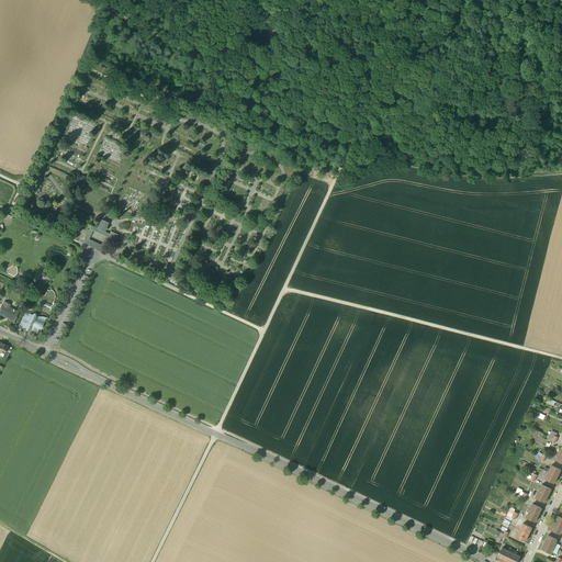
[(109,223),(101,220),(97,229),(104,233),(109,223)]
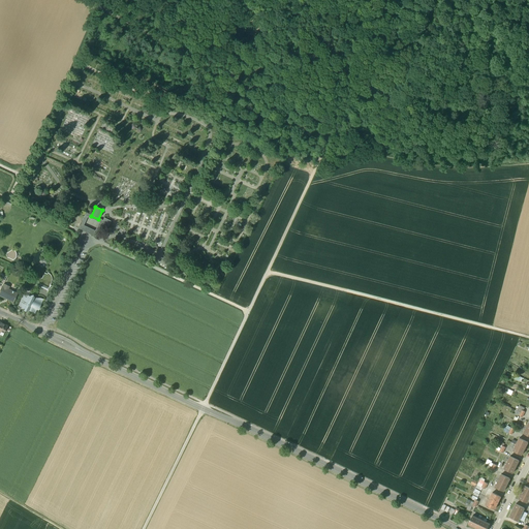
[(41,285),(41,286),(48,289),(52,282),(42,278),(40,283),(41,284),(41,285)]
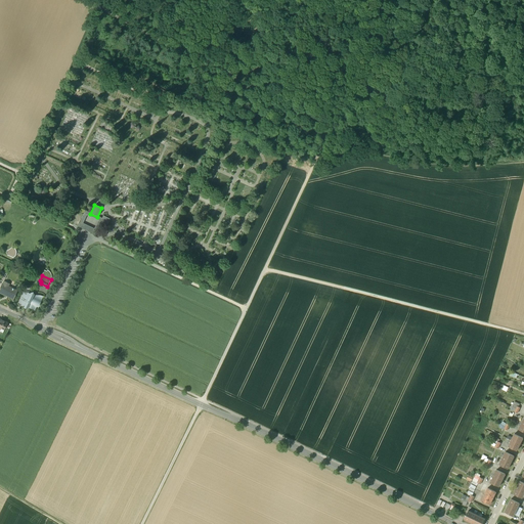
[(12,289),(7,287),(8,282),(4,280),(2,284),(0,288),(0,293),(13,300),(17,291),(13,289),(12,288),(12,289)]
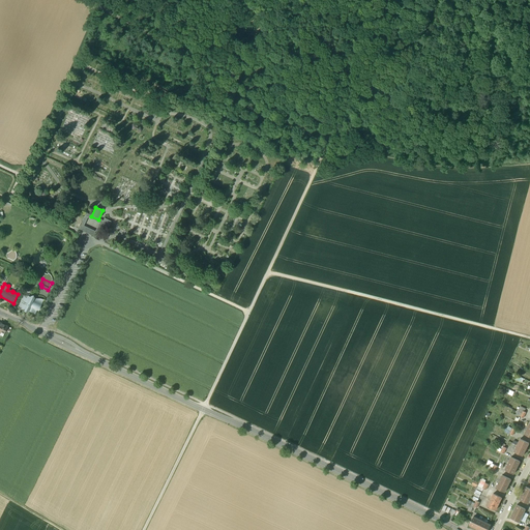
[(26,298),(23,297),(19,306),(25,308),(24,311),(27,312),(28,311),(29,306),(30,307),(30,306),(31,306),(31,305),(31,304),(33,298),(34,297),(33,295),(31,296),(30,297),(26,298)]
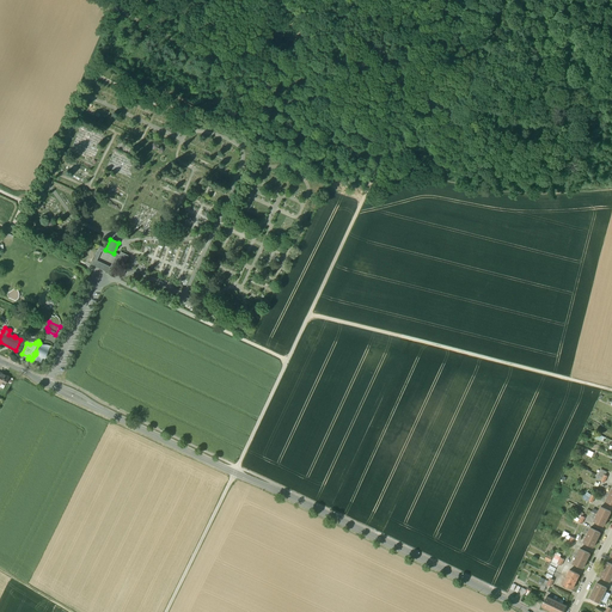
[(49,349),(38,344),(36,352),(36,353),(36,354),(35,354),(35,355),(34,354),(32,359),(34,359),(40,362),(42,356),(43,357),(44,355),(46,356),(49,349)]
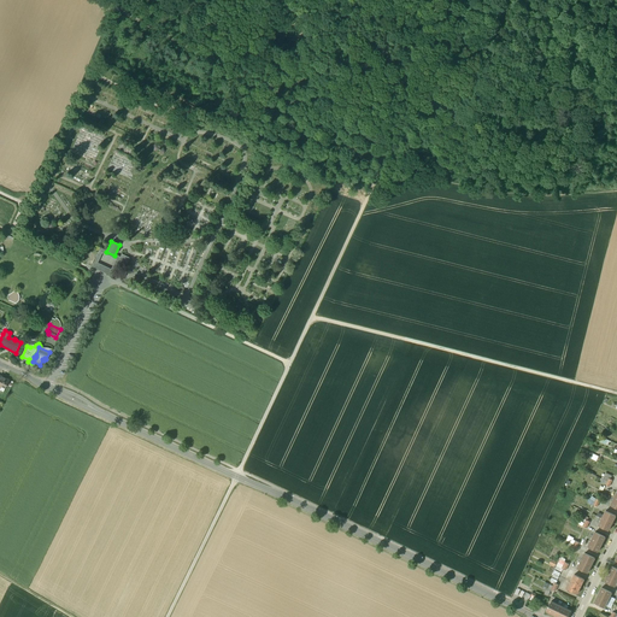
[(616,516),(606,511),(599,526),(609,530),(616,516)]
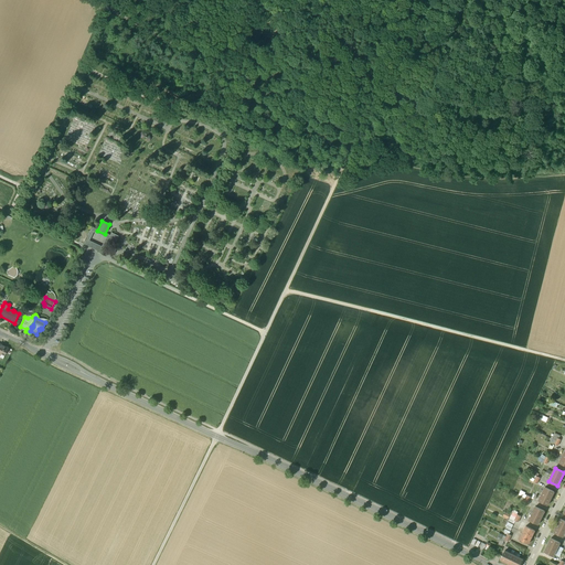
[(554,491),(545,487),(539,501),(547,505),(554,491)]
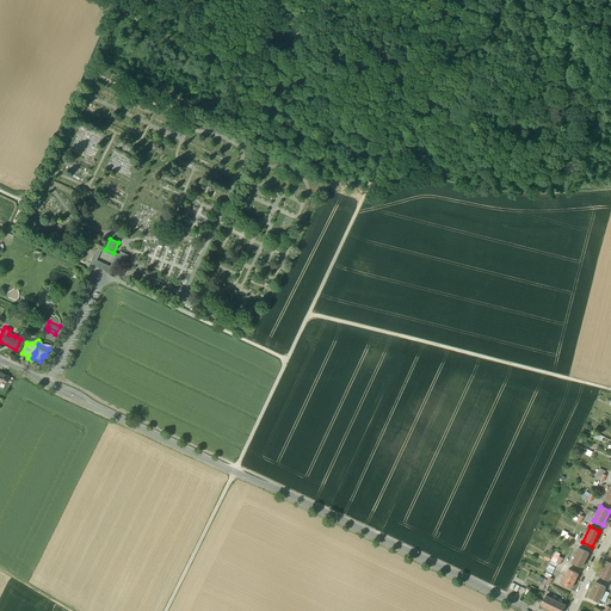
[(590,553),(579,548),(572,562),(582,567),(590,553)]
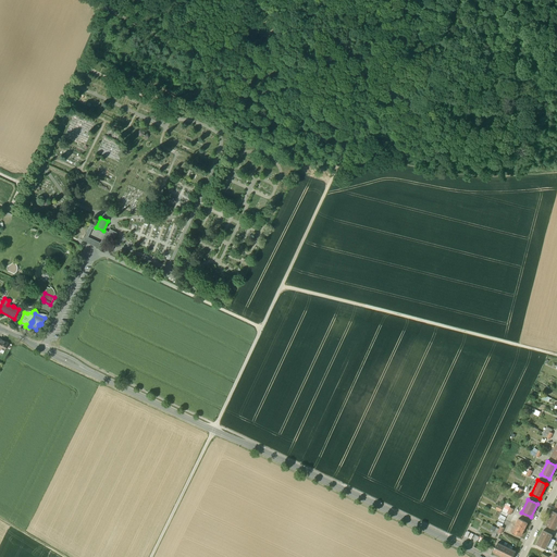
[(556,524),(556,514),(553,511),(546,524),(555,529),(556,524)]
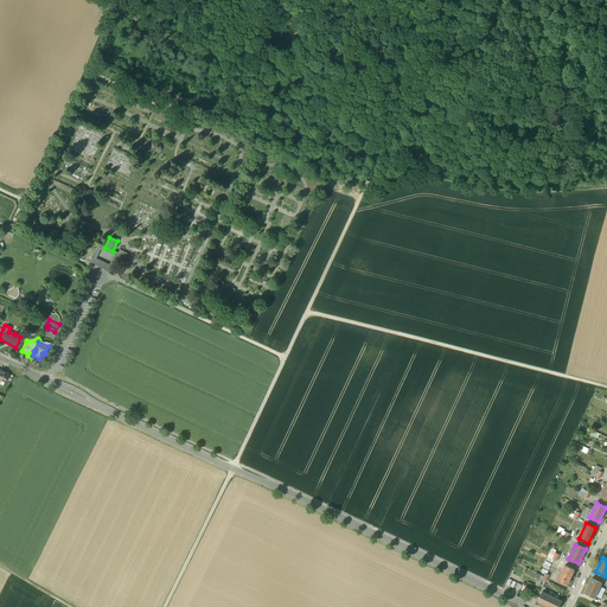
[(575,570),(566,564),(558,580),(568,585),(575,570)]
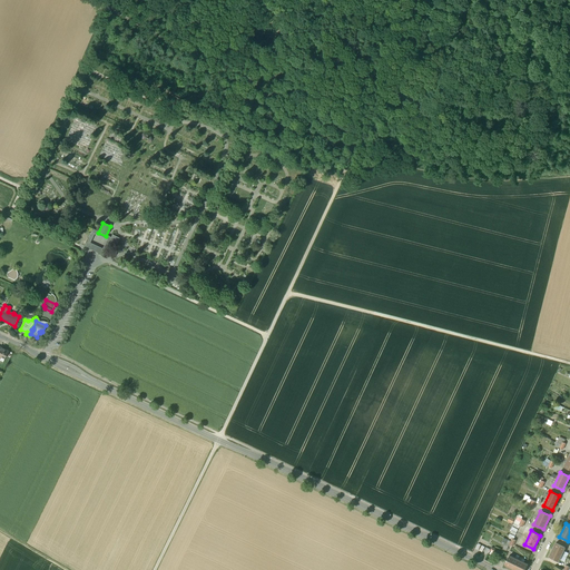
[(564,548),(556,543),(549,557),(558,561),(564,548)]
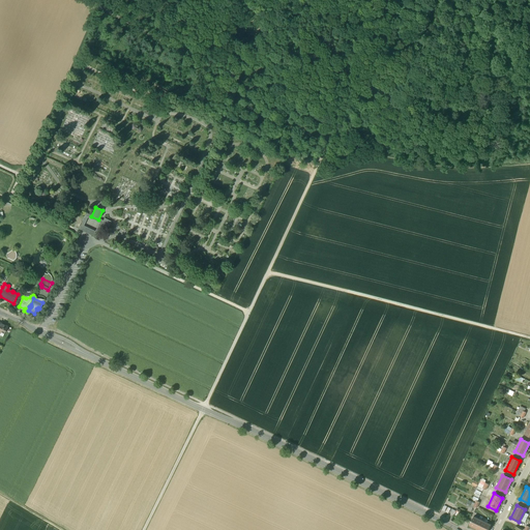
[(488,529),(491,525),(473,517),(469,525),(479,529),(488,529)]
